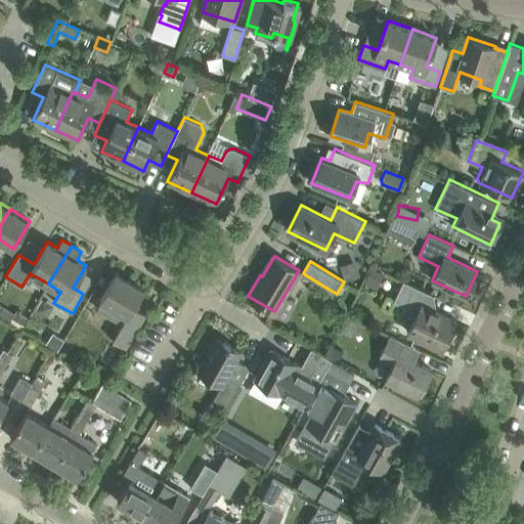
[(357,265),(341,270),(345,280),(360,275),(357,265)]
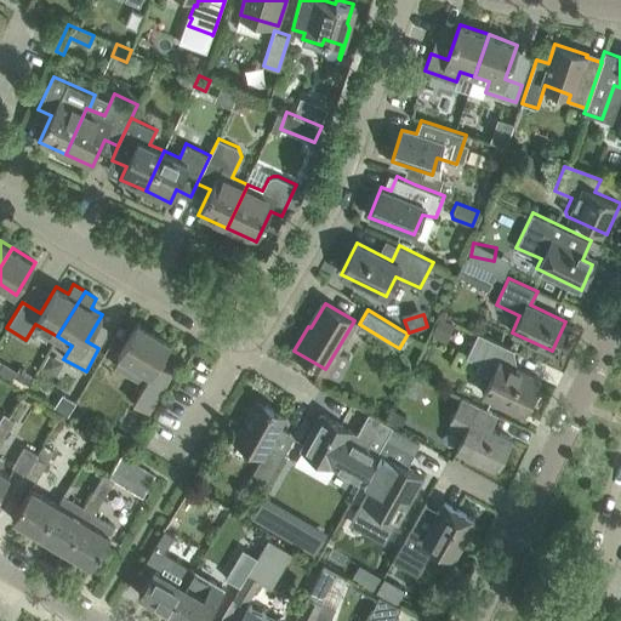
[(439,315),(432,331),(446,339),(454,323),(439,315)]
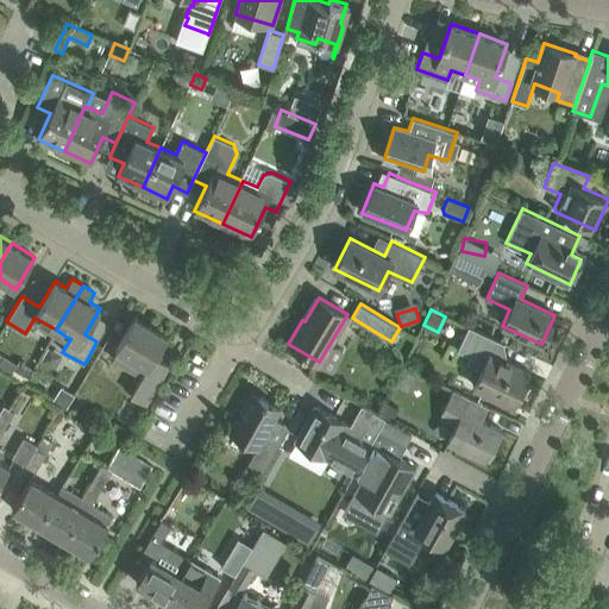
[(168,336),(149,325),(146,328),(132,320),(115,347),(118,349),(113,358),(142,375),(131,394),(145,403),(169,364),(155,356),(168,336)]
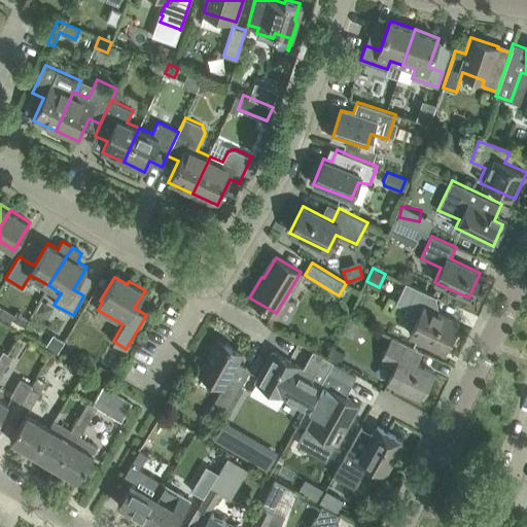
[(430,308),(436,296),(406,281),(396,302),(407,307),(405,312),(418,318),(411,334),(444,350),(457,321),(430,308)]
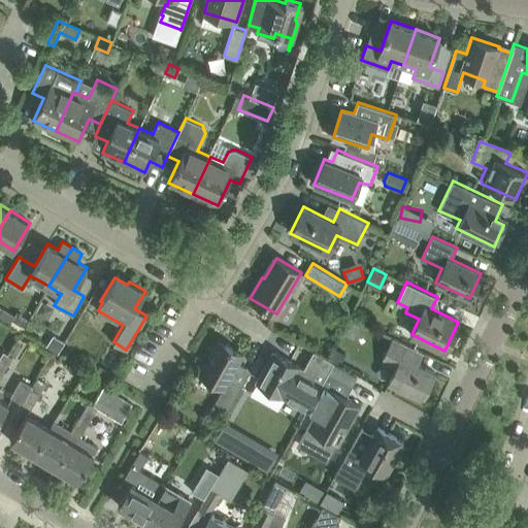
[(17,311),(9,323),(21,331),(28,319),(17,311)]
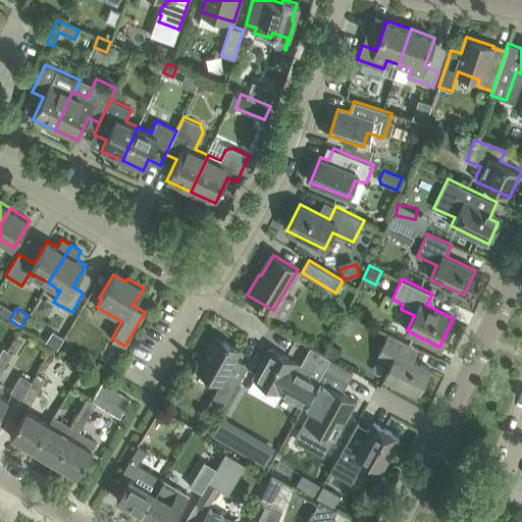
[(52,330),(45,341),(57,349),(63,337),(52,330)]
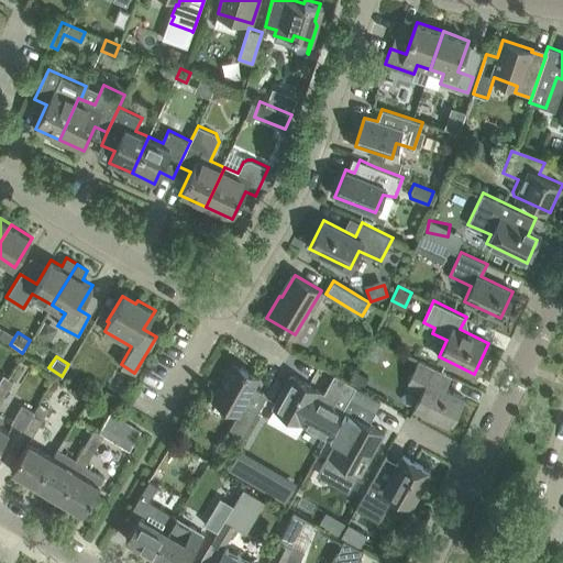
[(419,360),(407,385),(421,392),(415,406),(451,423),(463,397),(439,385),(445,372),(419,360)]
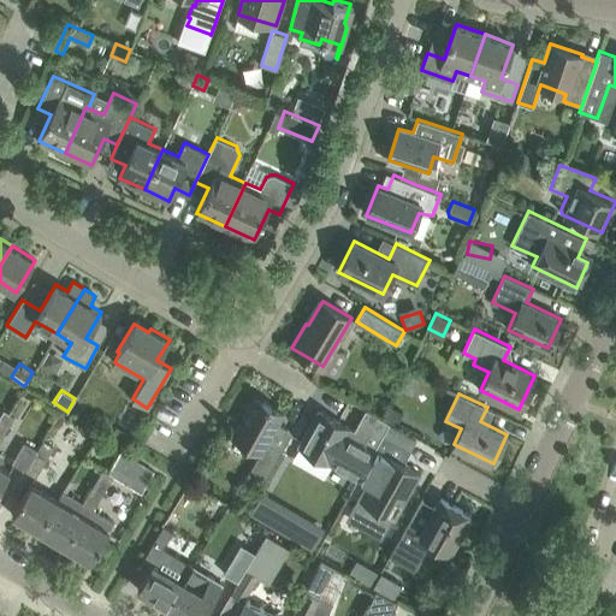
[(254,396),(232,436),(260,451),(248,474),(264,484),(282,450),(267,442),(284,413),(254,396)]
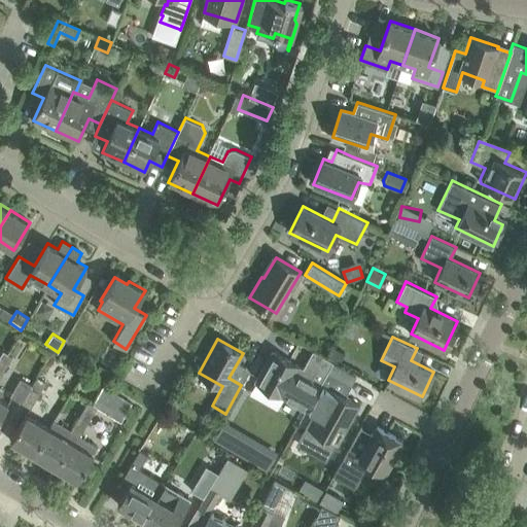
[(3,350),(0,355),(0,367),(3,370),(12,356),(3,350)]
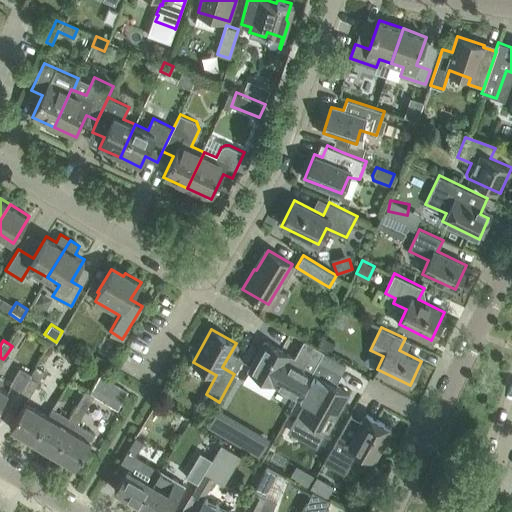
[(265,341),(248,371),(298,398),(298,397),(312,373),(312,372),(318,361),(324,351),(304,340),(294,357),(265,341)]
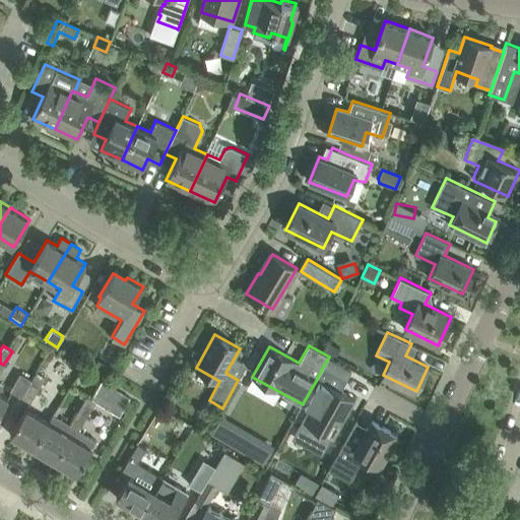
[(99,359),(92,368),(106,377),(111,367),(99,359)]
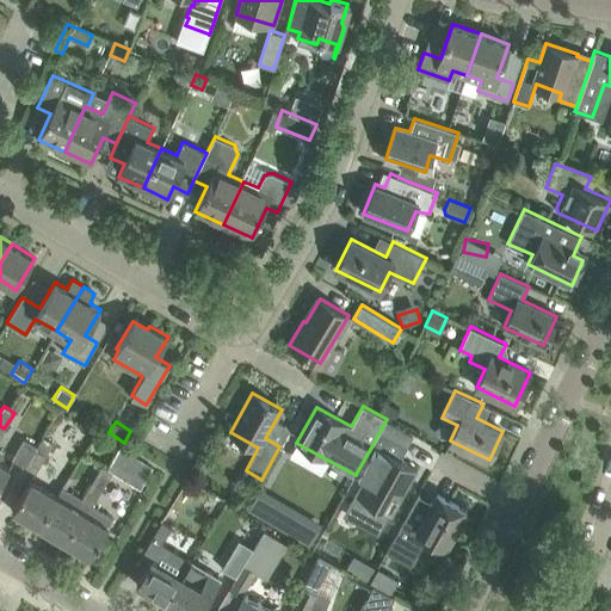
[(365,480),(350,508),(383,526),(390,513),(390,514),(417,468),(400,460),(407,446),(405,445),(411,434),(387,421),(381,432),(380,431),(372,444),(372,445),(356,474),(365,480)]
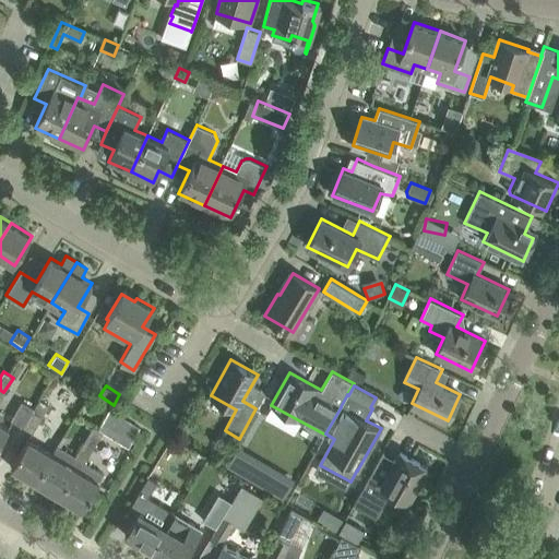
[(38,399),(34,407),(23,426),(33,431),(49,404),(38,399)]
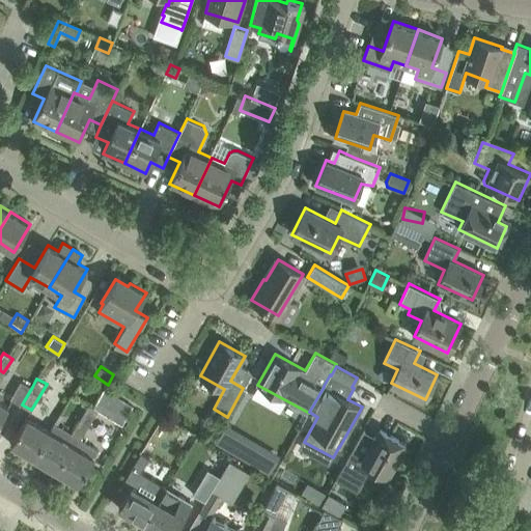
[(32,387),(21,380),(10,398),(22,404),(32,387)]
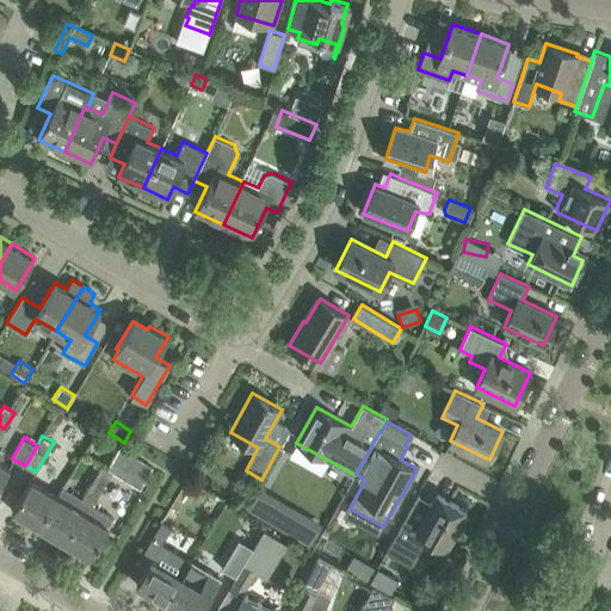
[(141,488),(153,467),(141,460),(141,461),(119,448),(107,468),(113,470),(112,471),(129,481),(141,488)]
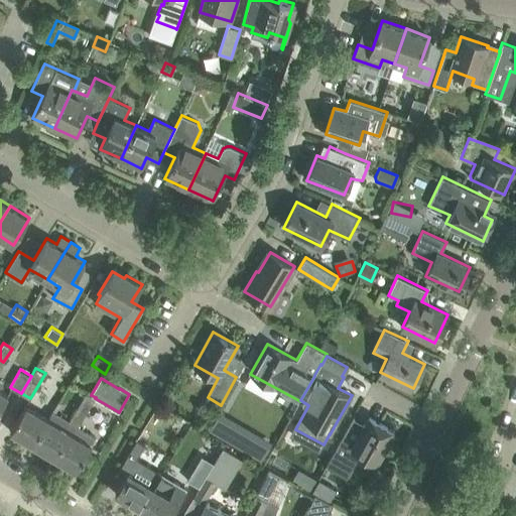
[(0,388),(4,382),(0,379),(0,408),(8,394),(0,389),(0,388)]
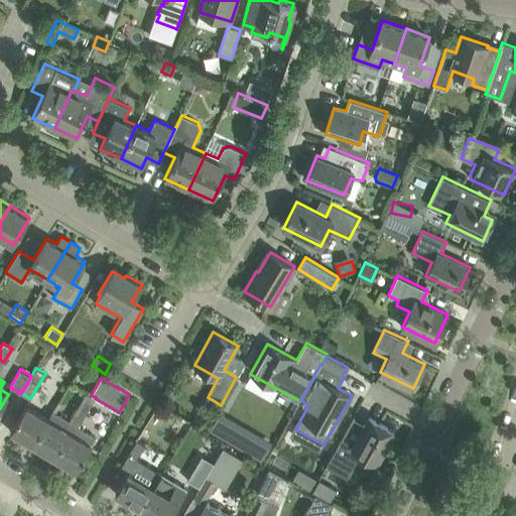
[(87,412),(95,398),(96,397),(91,395),(87,392),(79,407),(87,412)]
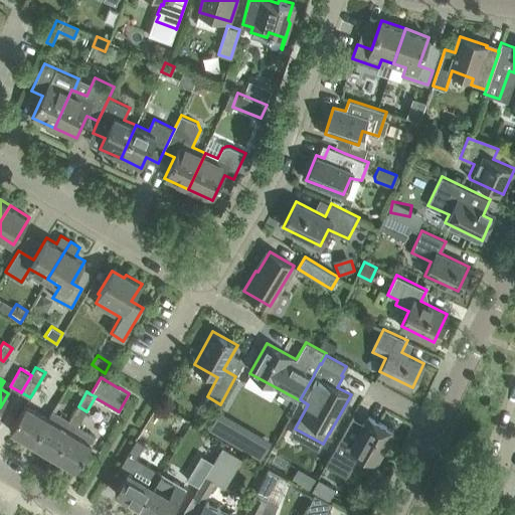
[(32,444),(48,417),(26,404),(10,431),(32,444)]
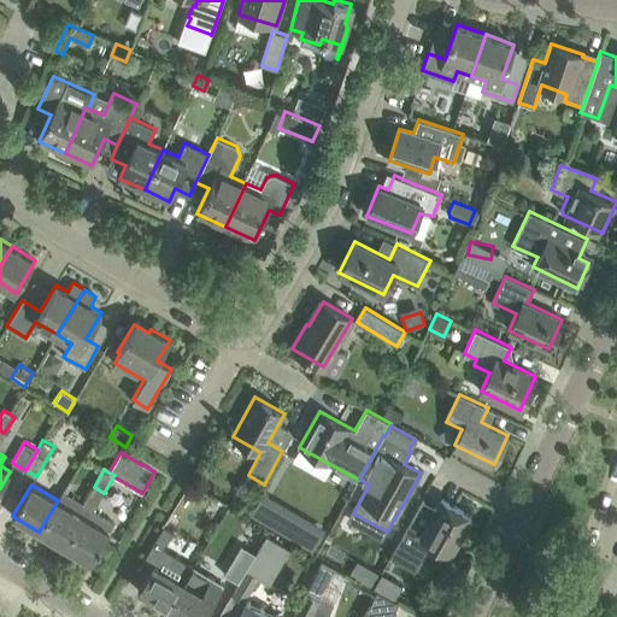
[(104,493),(94,487),(83,504),(88,507),(93,510),(104,493)]
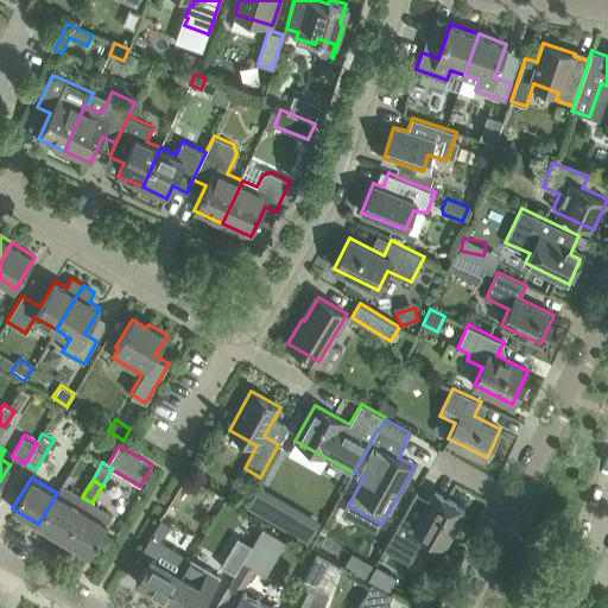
[(260,514),(276,498),(261,481),(246,505),(260,514)]
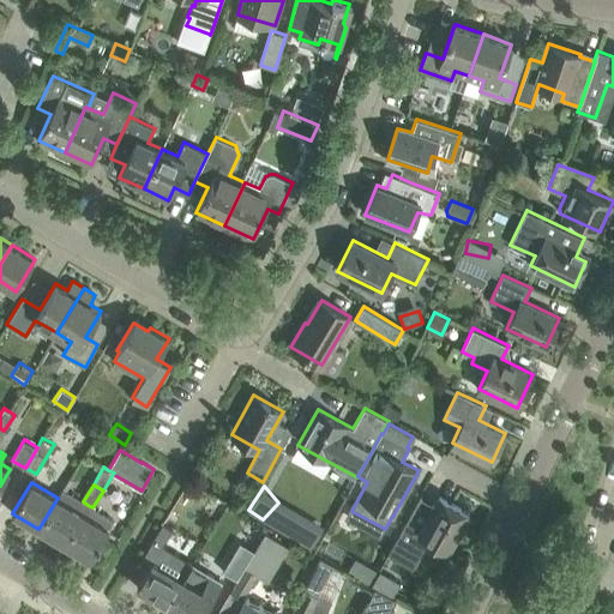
[(62,489),(58,498),(38,529),(65,545),(88,505),(83,501),(62,489)]
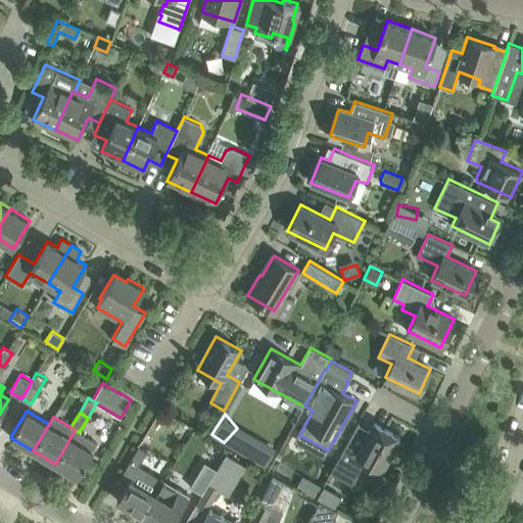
[(358,424),(331,472),(351,483),(365,459),(382,468),(399,436),(375,423),(370,430),(358,424)]
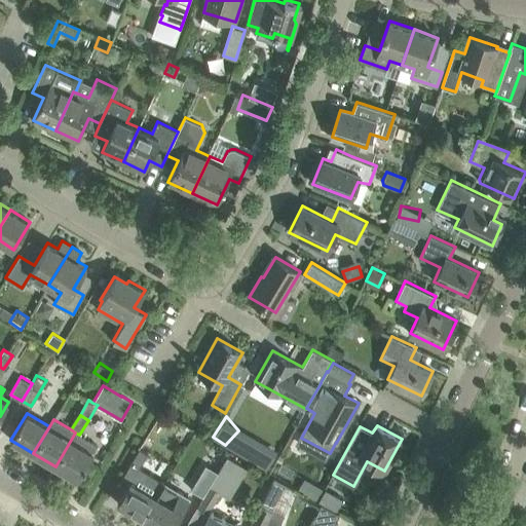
[(79,435),(75,433),(55,466),(78,480),(98,446),(79,435)]
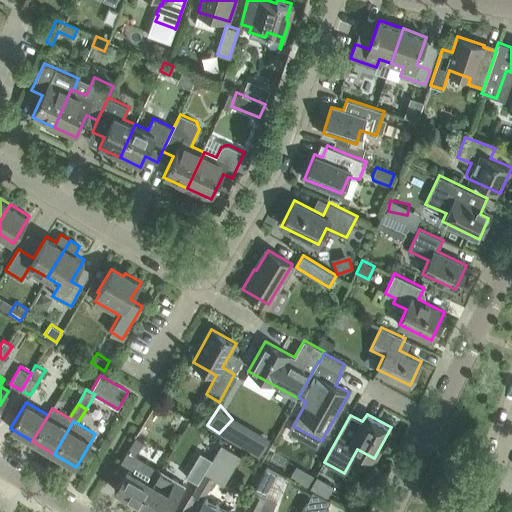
[(127,468),(114,489),(139,504),(152,483),(161,469),(135,454),(144,440),(136,435),(119,463),(127,468)]
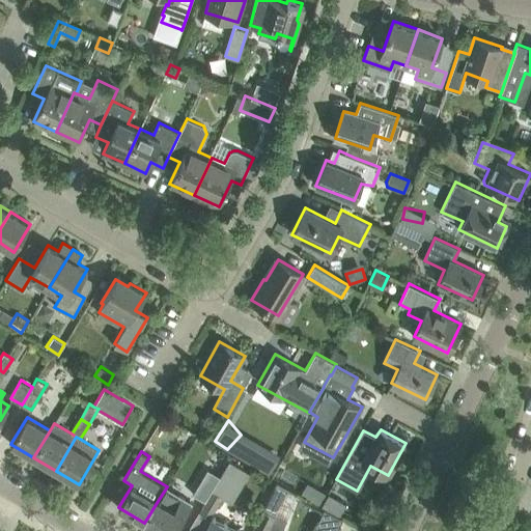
[(228,462),(216,482),(210,492),(198,511),(212,519),(212,518),(211,518),(222,497),(233,503),(250,473),(228,462)]
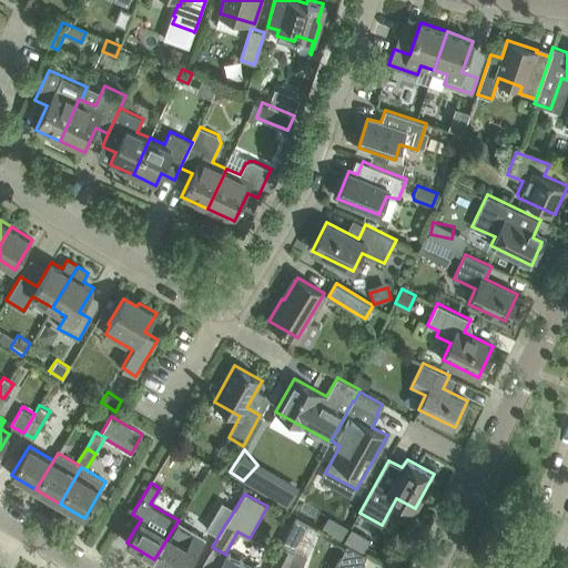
[(284,539),(270,566),(274,567),(302,567),(306,556),(294,549),(307,521),(296,515),(284,539)]
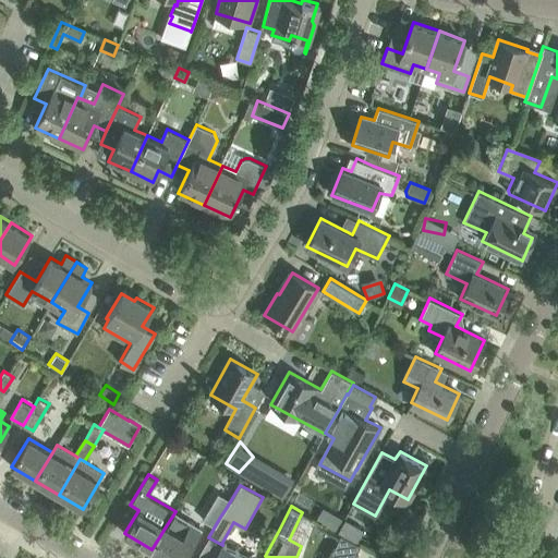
[(208,537),(220,517),(203,507),(191,529),(208,537)]
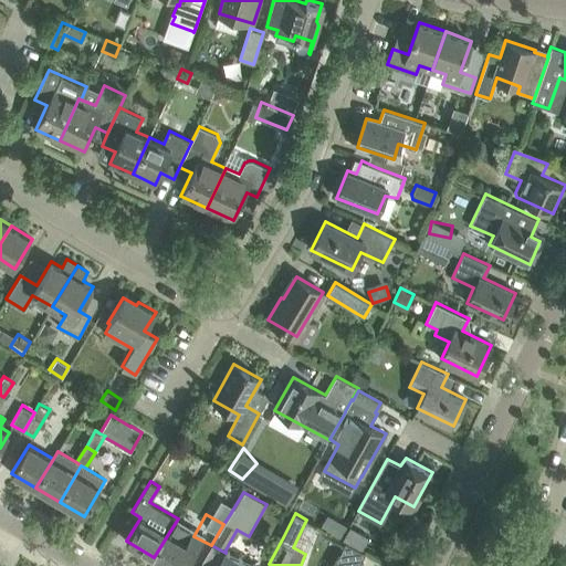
[(335,519),(328,531),(339,536),(346,525),(335,519)]
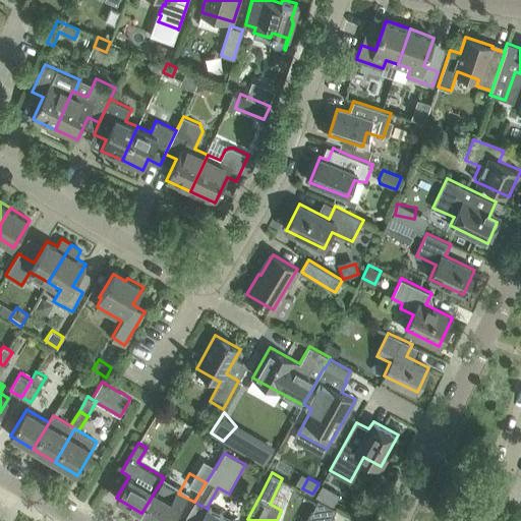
[(323,484),(315,497),(319,499),(332,506),(339,494),(323,484)]
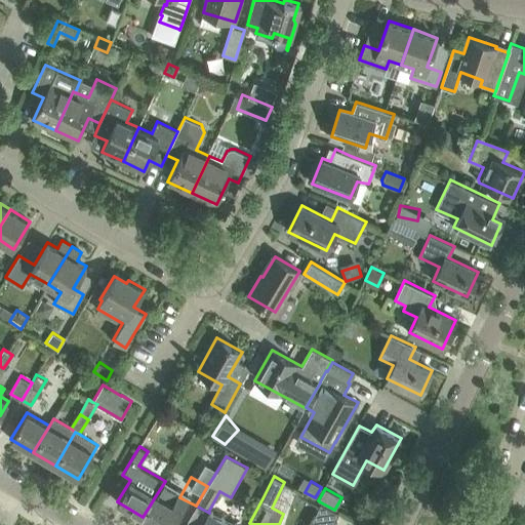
[(172,524),(182,511),(156,495),(143,517),(156,524),(172,524)]
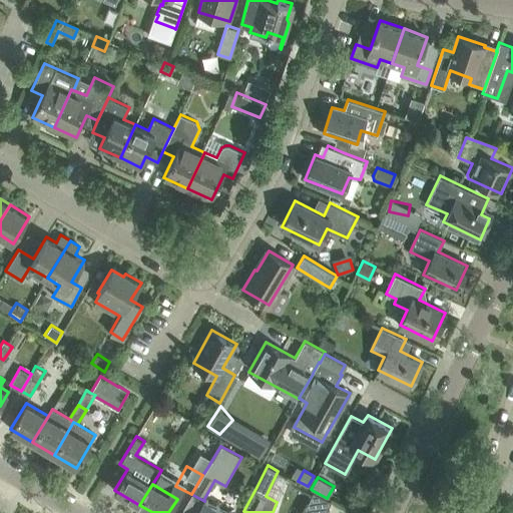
[(325,512),(331,501),(327,498),(314,491),(304,512),(325,512)]
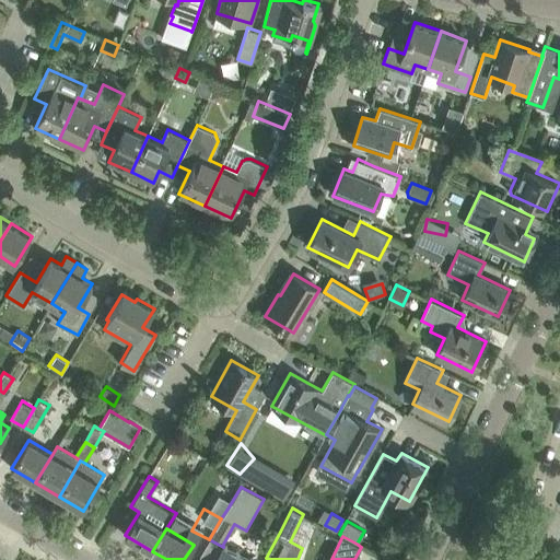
[(253,559),(223,546),(223,547),(216,559),(253,559)]
